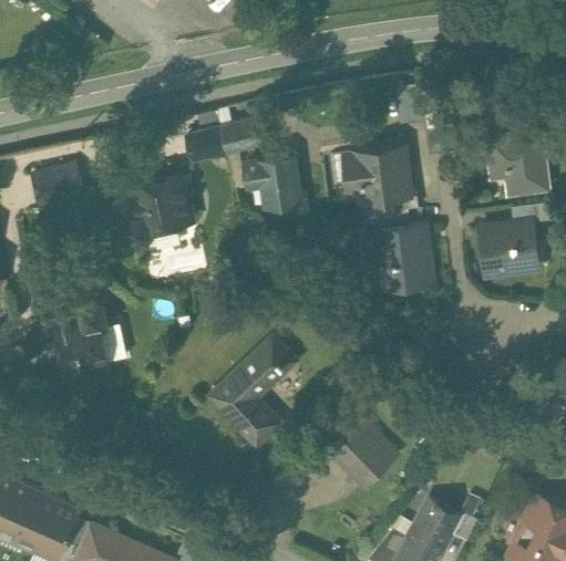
[(220,127),(186,136),(192,162),(226,153),(220,127)]
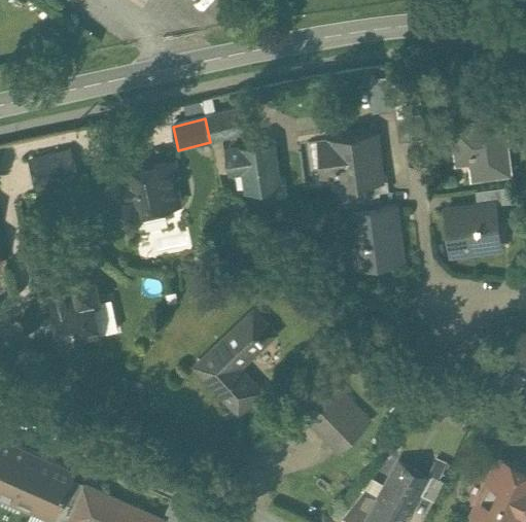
[(502,122),(452,128),(455,157),(469,154),(472,179),(509,175),(502,122)]
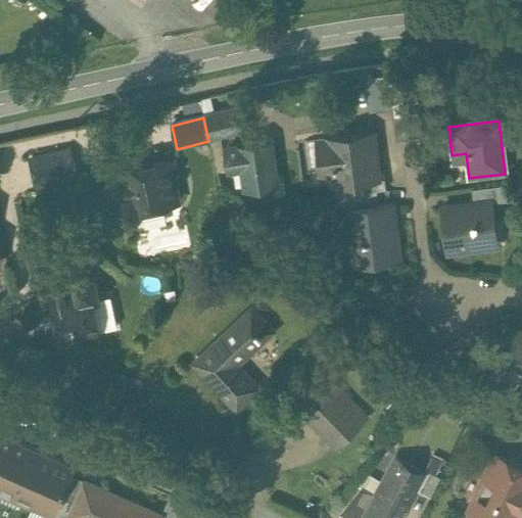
[(372,135),(322,141),(326,169),(334,168),(336,184),(336,185),(377,180),(377,175),(375,160),(372,160),(369,137),(372,137),(372,135)]
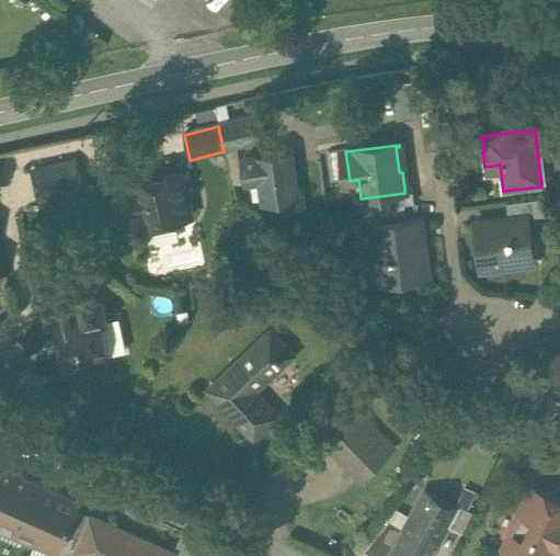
[(350,181),(345,151),(327,154),(333,202),(358,199),(358,197),(361,197),(358,180),(350,181)]
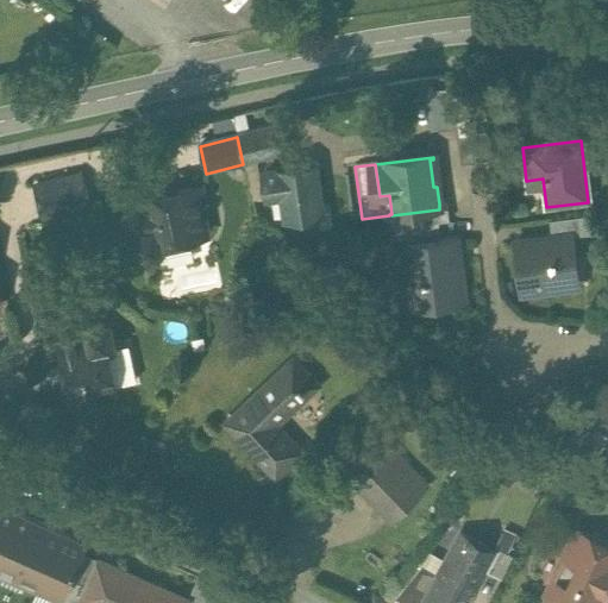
[(313,168),(263,175),(267,199),(282,196),(286,220),(320,215),(313,168)]
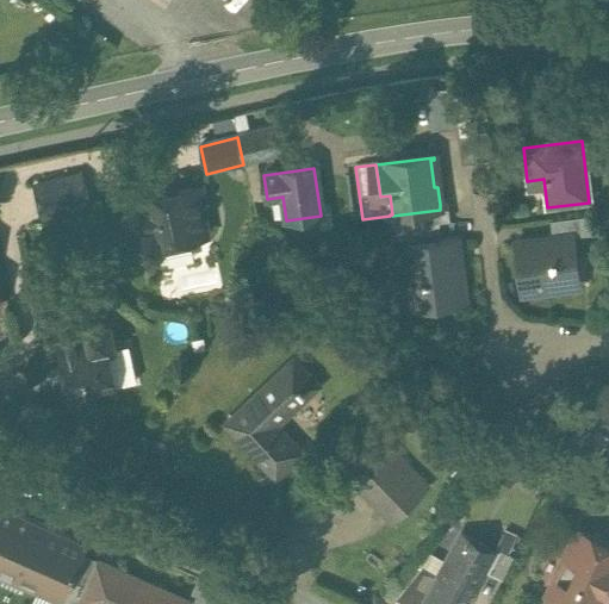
[(78,180),(32,190),(39,219),(85,209),(78,180)]
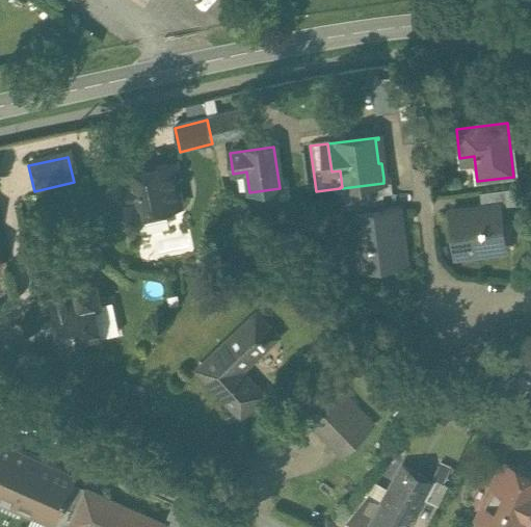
[(170,165),(155,168),(152,174),(142,176),(137,173),(122,176),(127,205),(125,205),(121,212),(122,221),(130,227),(138,225),(143,216),(143,215),(180,207),(170,165)]
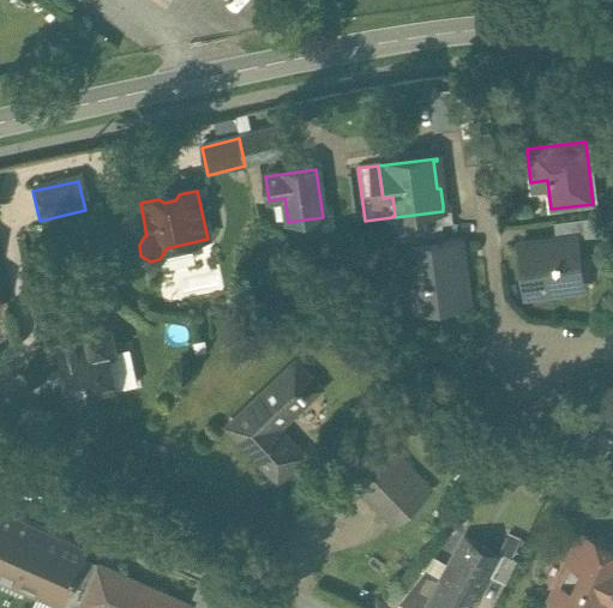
[(443,211),(395,217),(395,216),(392,216),(392,217),(394,232),(442,226),(452,224),(450,204),(443,205),(443,211)]
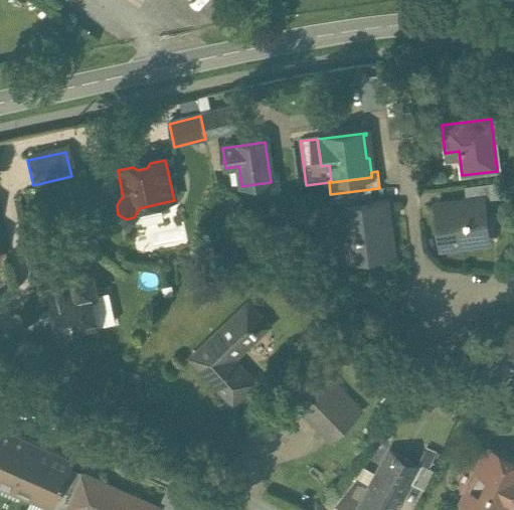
[(498,183),(464,187),(466,201),(482,199),(484,198),(484,200),(500,198),(498,183)]
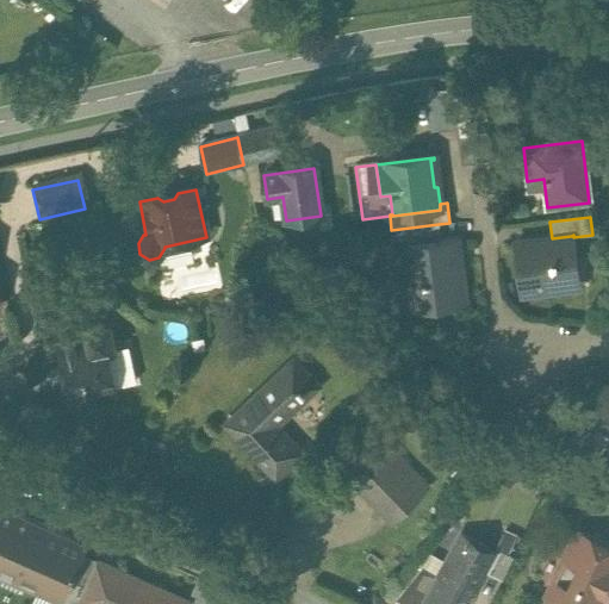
[(439,224),(391,230),(393,249),(403,248),(403,246),(441,241),(439,224)]
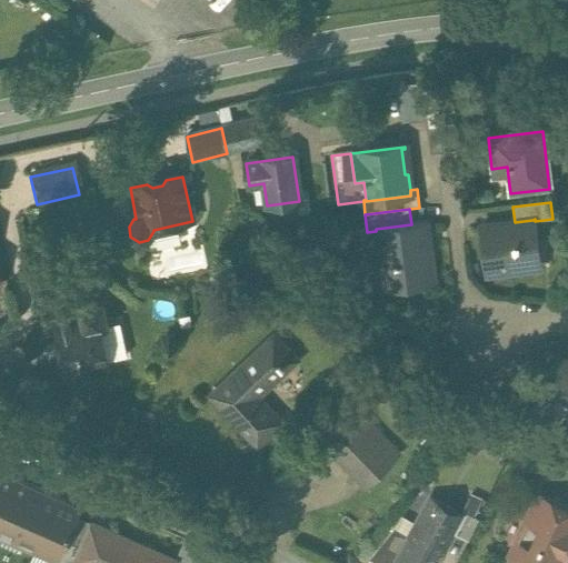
[(515,222),(479,227),(486,274),(541,267),(535,221),(532,221),(532,220),(515,222)]
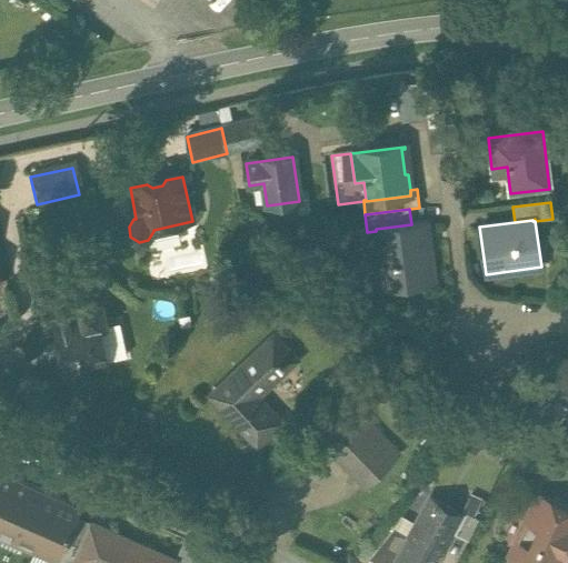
[(411,224),(376,229),(376,231),(380,264),(389,263),(391,285),(432,281),(426,222),(411,224)]
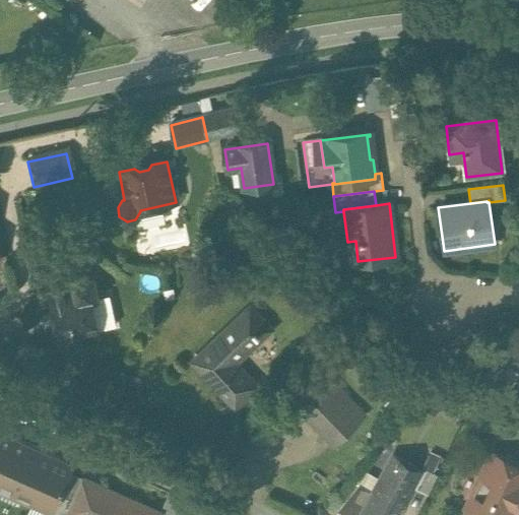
[(93,279),(61,285),(62,292),(45,296),(56,346),(100,337),(91,300),(98,299),(93,279)]
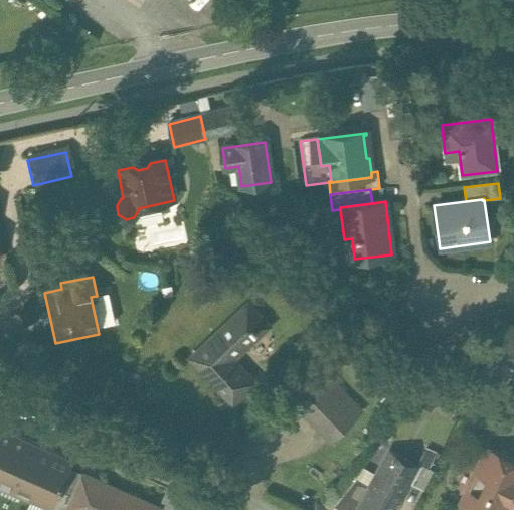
[(245,300),(184,353),(230,408),(262,382),(240,357),(272,330),(245,300)]
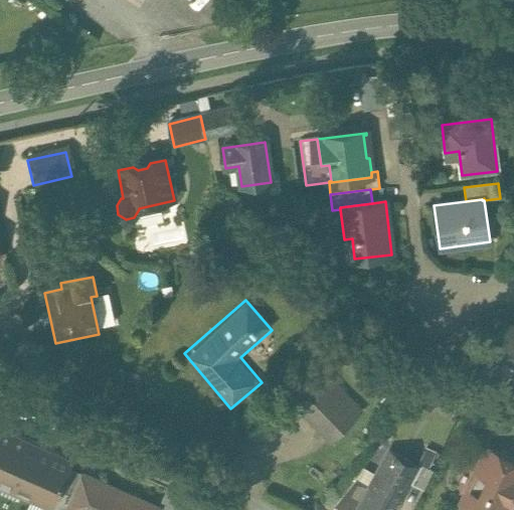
[(513,327),(507,326),(502,364),(513,365),(513,327)]
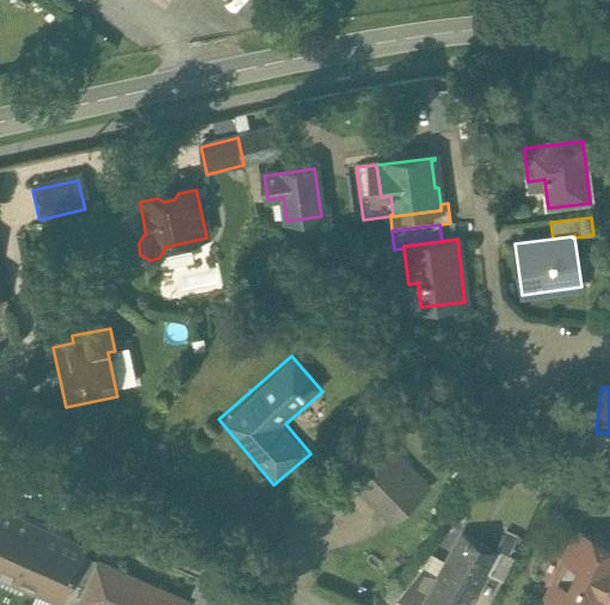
[(401,475),(367,438),(337,467),(392,524),(429,489),(408,469),(401,475)]
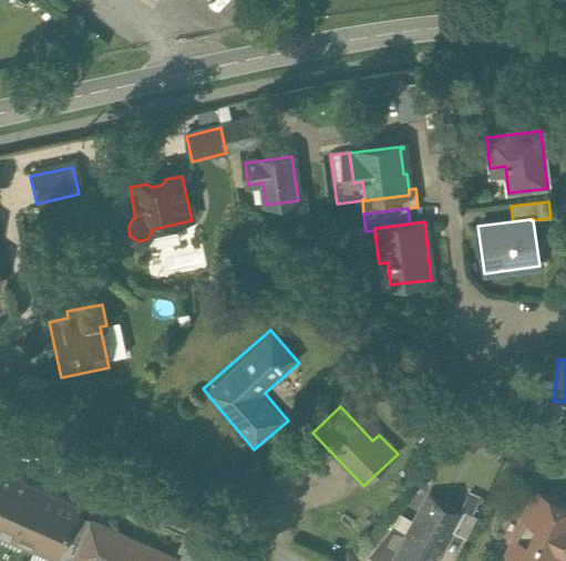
[(79,510),(0,474),(0,537),(34,553),(34,551),(54,560),(57,560),(65,542),(75,518),(79,510)]
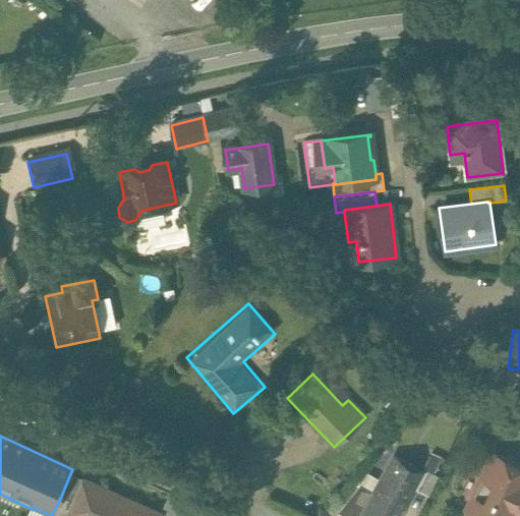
[(519,466),(493,454),(467,506),(483,513),(482,515),(513,515),(519,502),(519,466)]
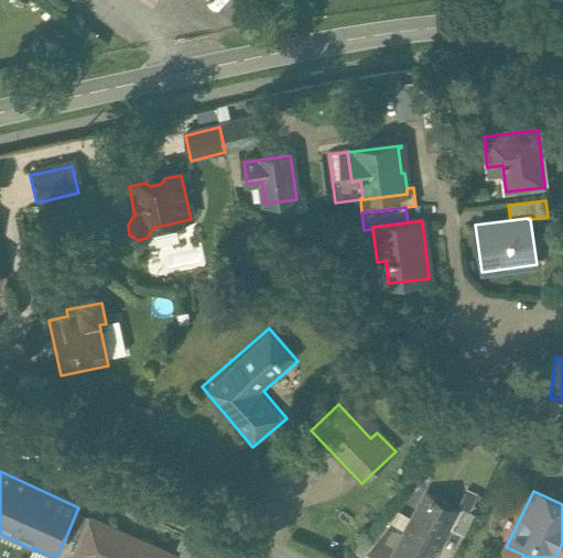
[(424,493),(402,534),(403,535),(390,557),(432,557),(435,551),(436,553),(459,512),(424,493)]
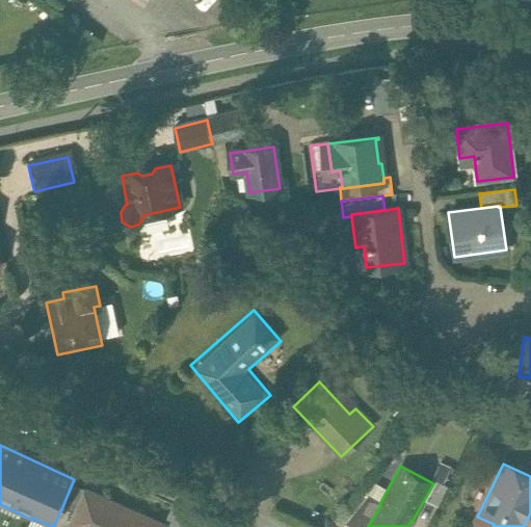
[(446,490),(434,483),(425,502),(436,507),(446,490)]
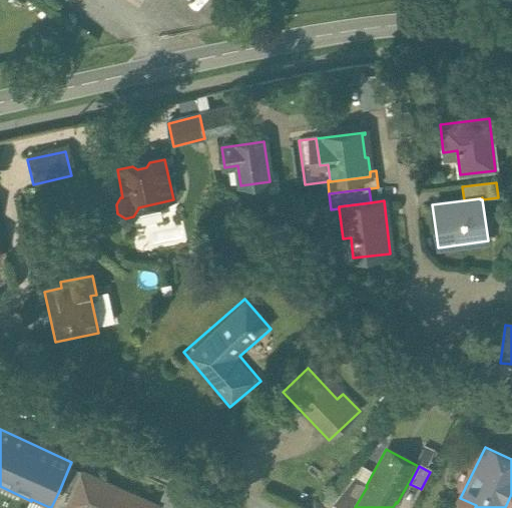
[(79,474),(68,469),(59,491),(69,496),(79,474)]
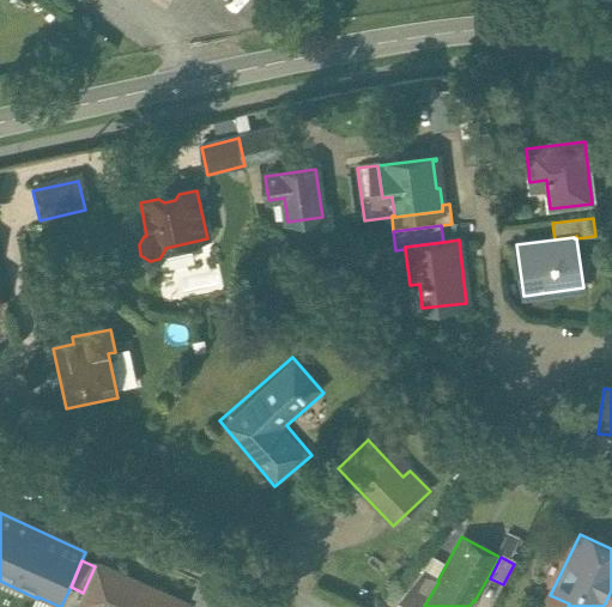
[(104,606),(119,577),(95,566),(78,606),(104,606)]
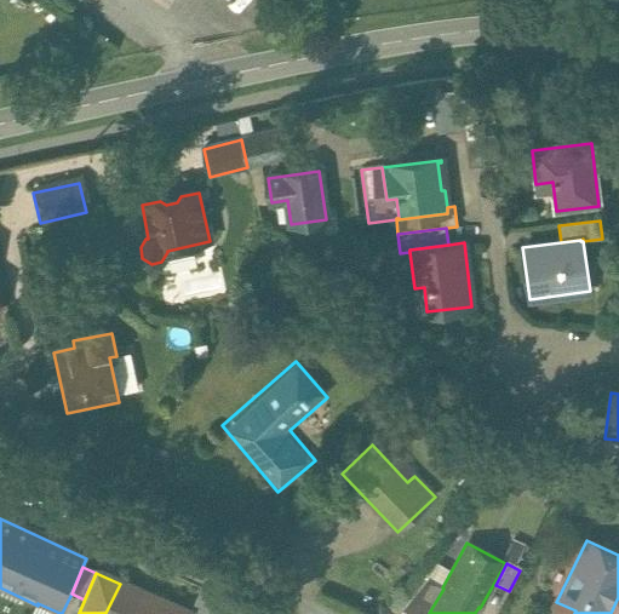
[(188,613),(120,584),(105,613),(188,613)]
